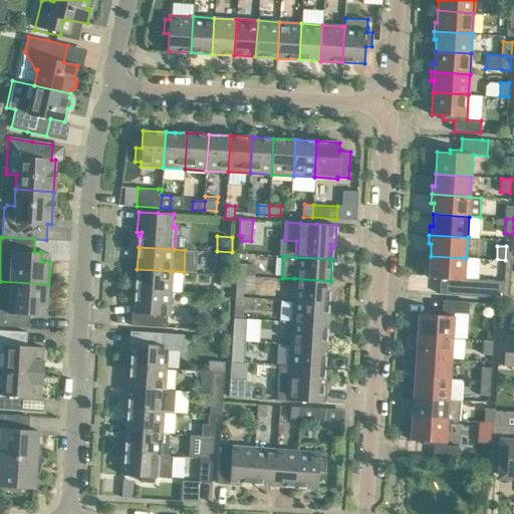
[(431,256),(429,278),(441,279),(440,294),(503,298),(504,281),(465,279),(466,258),(431,256)]
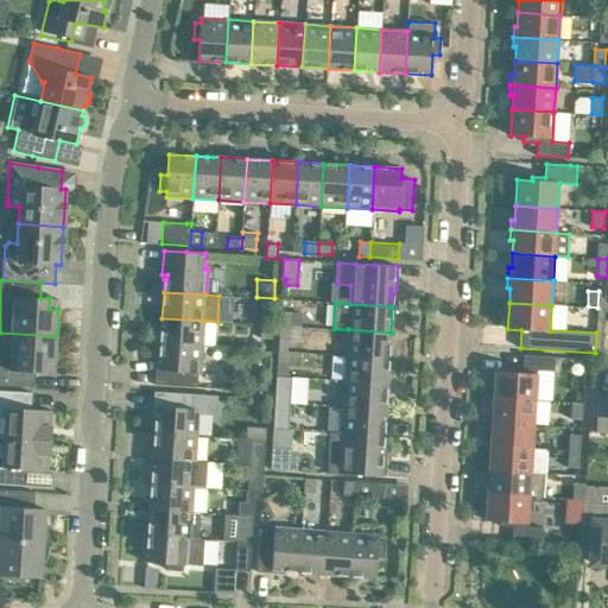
[(263,324),(272,324),(273,311),(263,310),(263,324)]
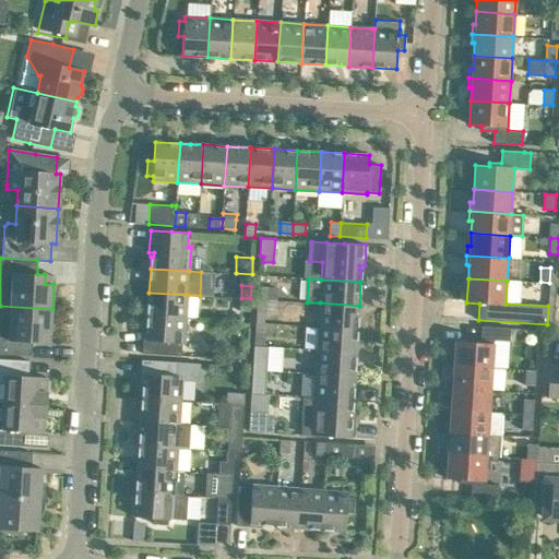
[(278,287),(268,287),(258,286),(257,299),(277,300),(278,287)]
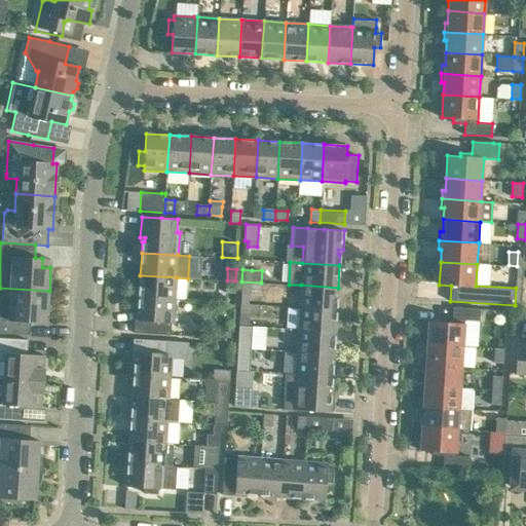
[(176,299),(177,277),(140,275),(139,297),(176,299)]
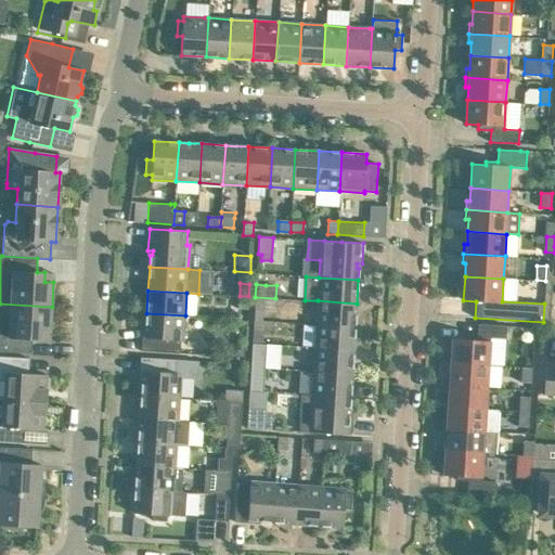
[(248,309),(248,296),(240,296),(239,309),(248,309)]
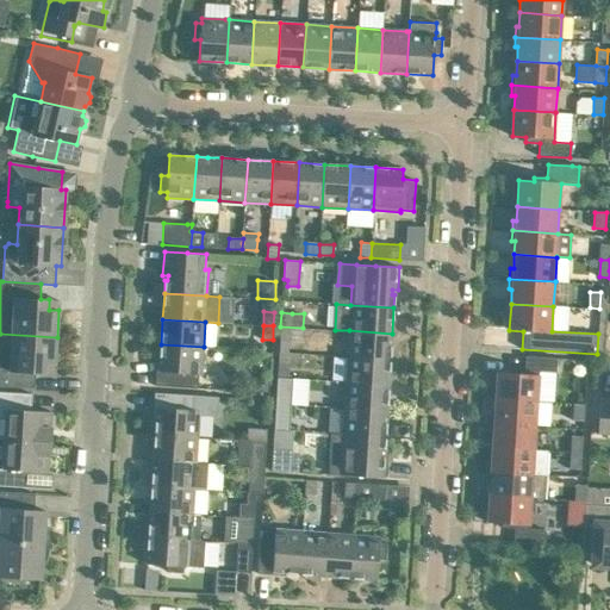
[(302,341),(303,328),(280,327),(280,340),(291,341),(302,341)]
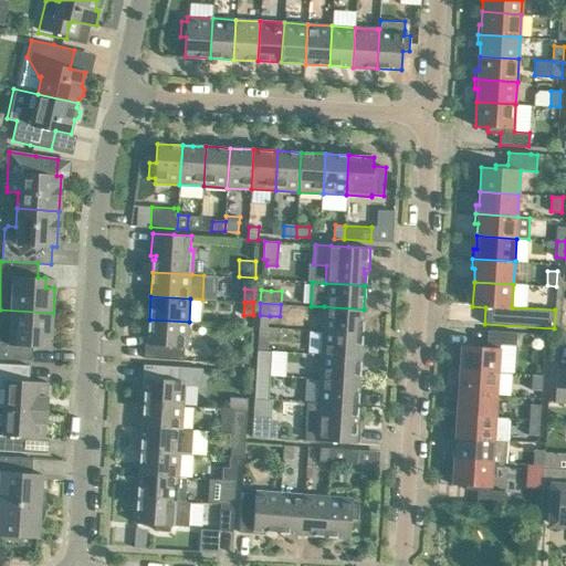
[(363,333),(364,310),(324,306),(323,331),(363,333)]
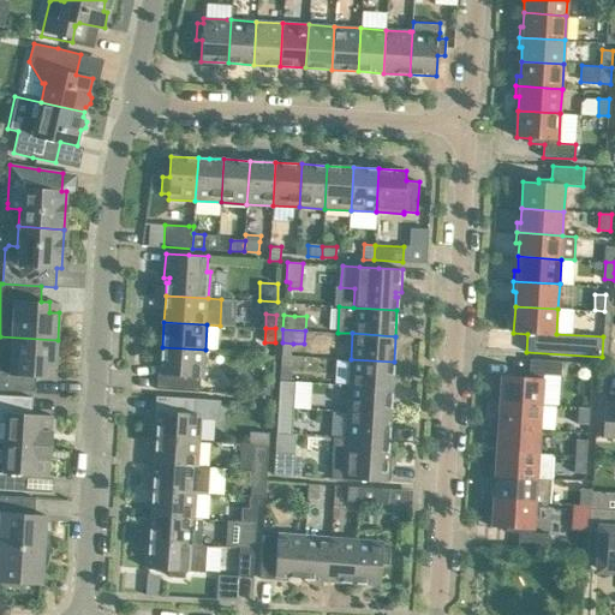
[(55,368),(58,340),(0,336),(0,389),(35,392),(36,376),(45,377),(46,366),(55,368)]
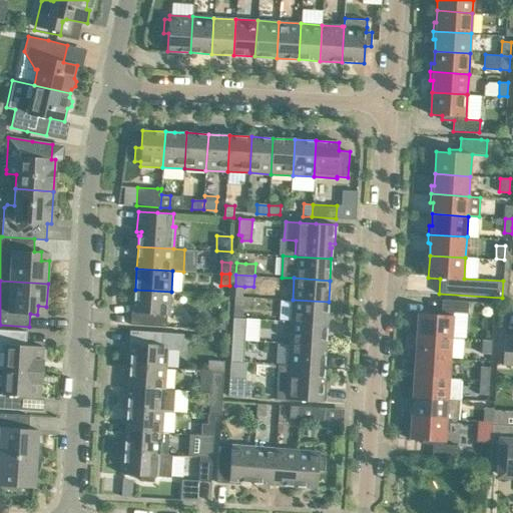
[(169,315),(171,292),(135,290),(134,301),(136,302),(136,306),(131,305),(130,325),(166,327),(167,315),(169,315)]
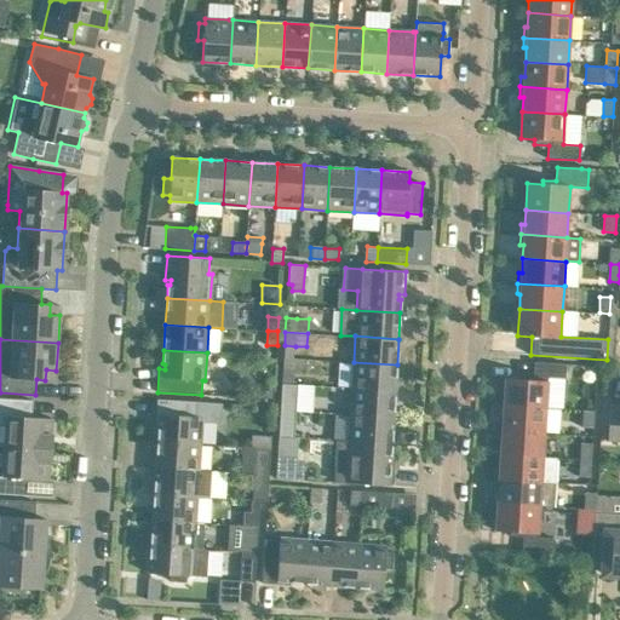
[(282,384),(293,384),(294,359),(283,357),(282,384)]
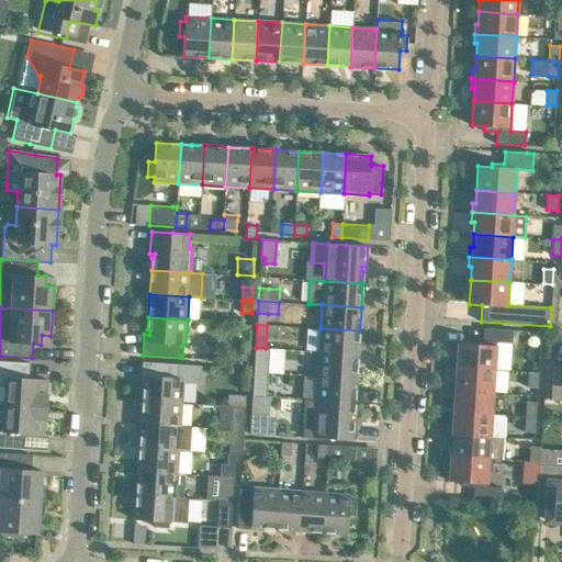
[(358,355),(360,330),(321,328),(318,352),(358,355)]
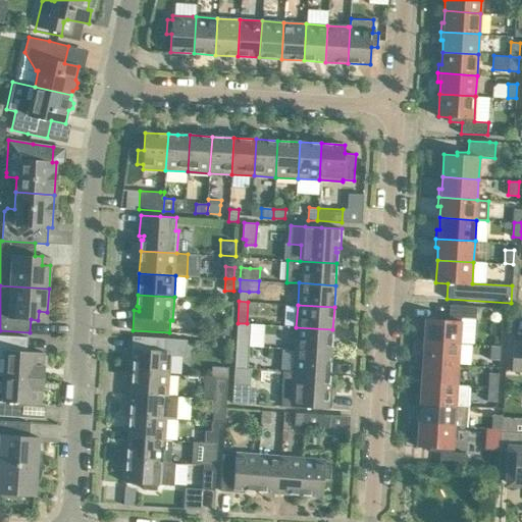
[(476,318),(476,307),(450,305),(450,315),(437,315),(436,319),(425,318),(424,341),(460,343),(461,318),(476,318)]
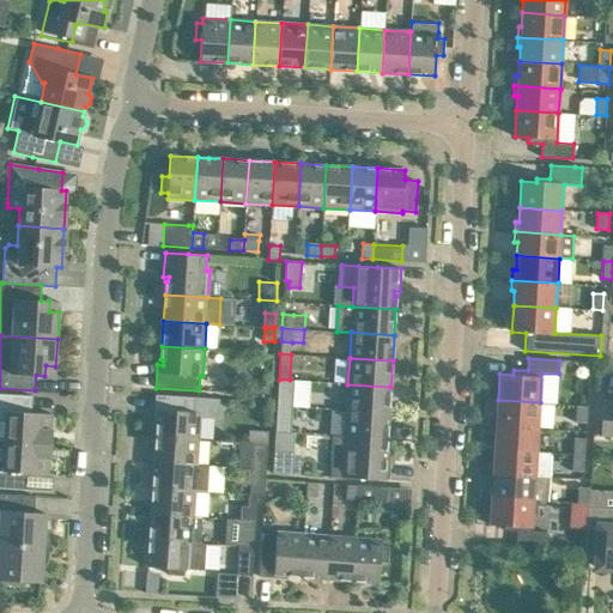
[(279,380),(277,405),(292,406),(293,406),(295,381),(290,380),(279,380)]
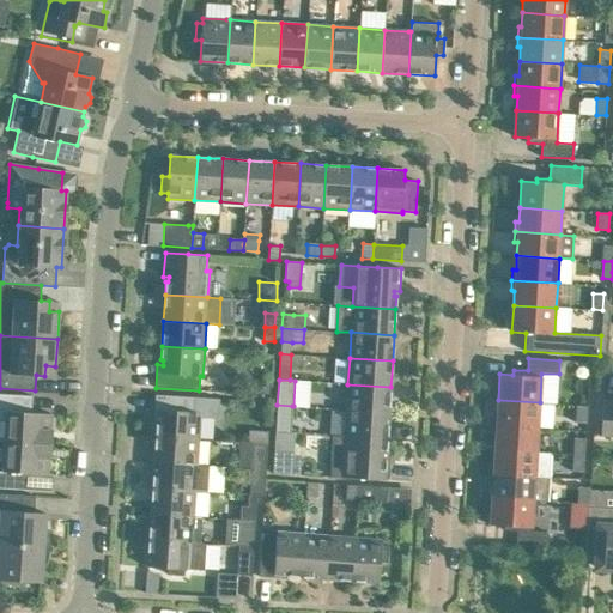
[(269,394),(269,381),(262,381),(256,386),(256,394),(269,394)]
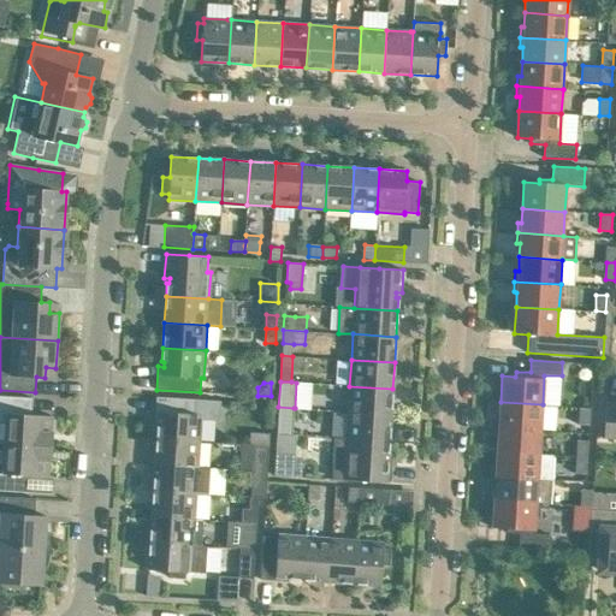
[(391,415),(392,389),(349,386),(348,412),(391,415)]
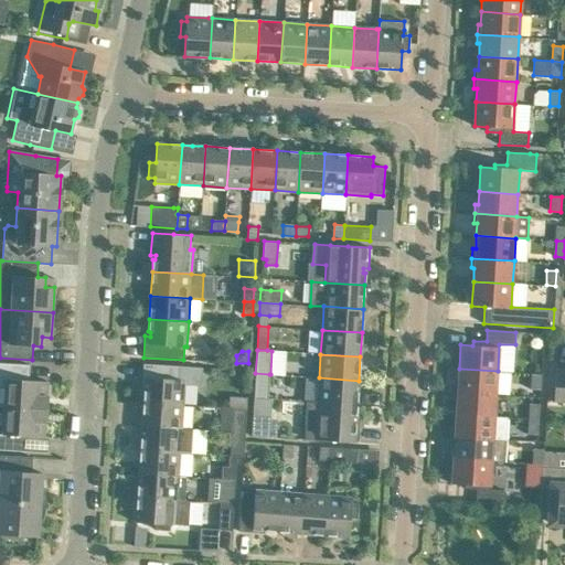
[(30,365),(8,363),(0,362),(0,381),(2,384),(6,384),(3,407),(48,409),(49,396),(48,396),(49,382),(29,381),(30,365)]
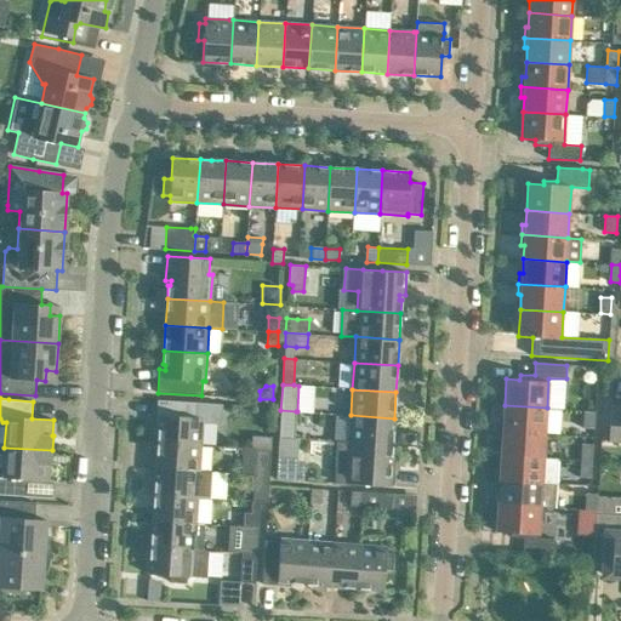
[(223,404),(182,402),(158,400),(157,423),(161,423),(161,428),(159,428),(158,442),(201,445),(203,422),(221,422),(223,404)]
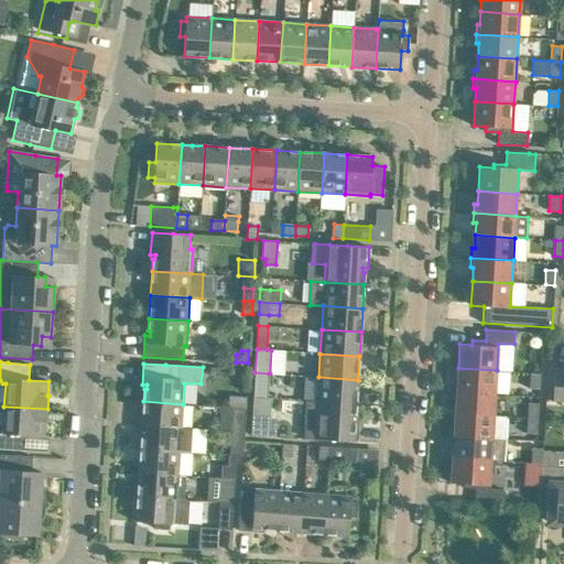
[(563,367),(555,367),(554,389),(553,402),(563,402),(563,367)]
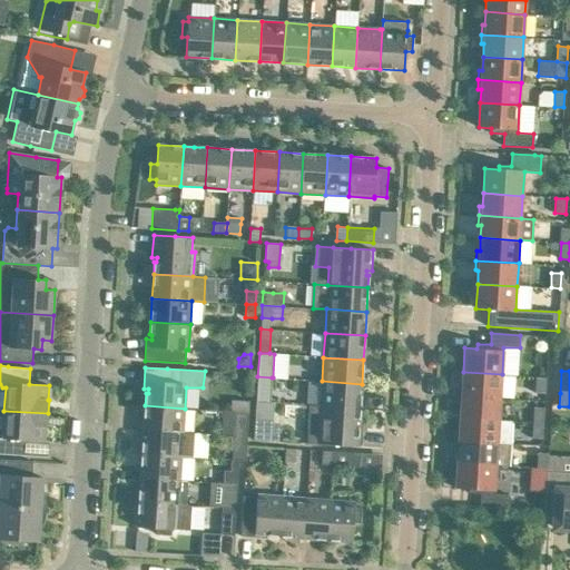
[(500,397),(502,374),(463,372),(462,385),(459,385),(459,394),(500,397)]
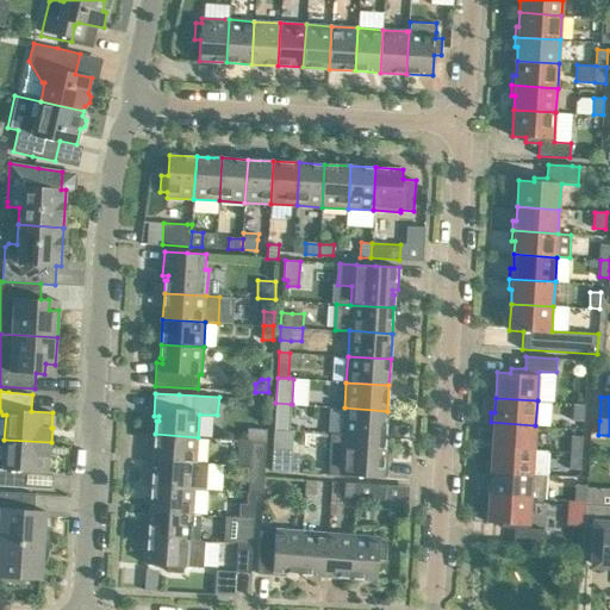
[(552,424),(551,402),(540,402),(541,424),(552,424)]
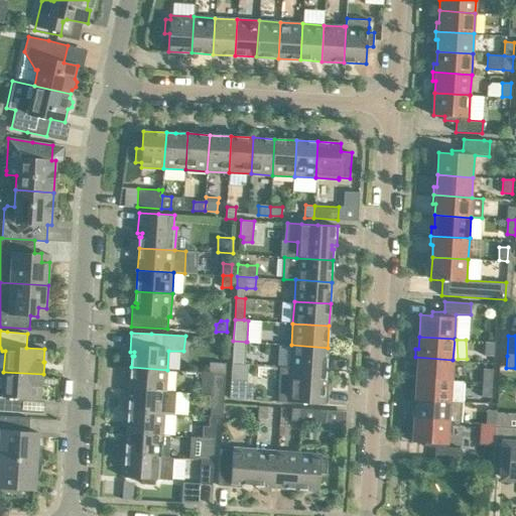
[(233,341),(232,364),(245,364),(246,342),(233,341)]
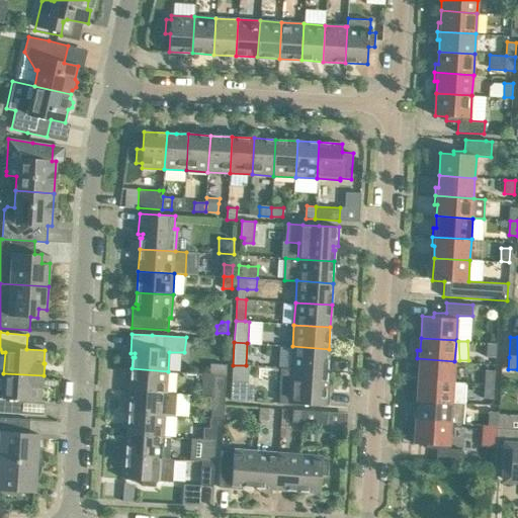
[(496,357),(497,343),(487,342),(486,356),(496,357)]
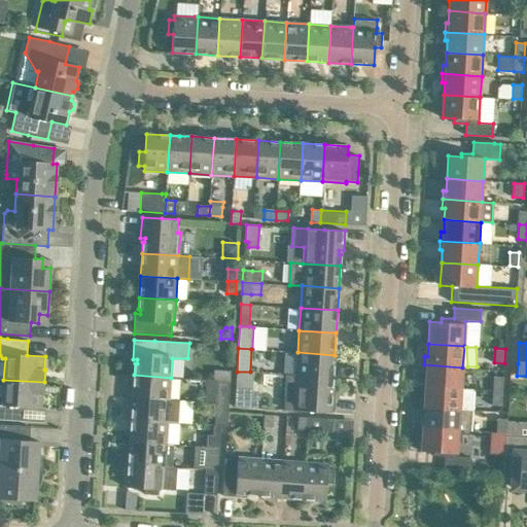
[(334,377),(335,355),(297,352),(296,375),(334,377)]
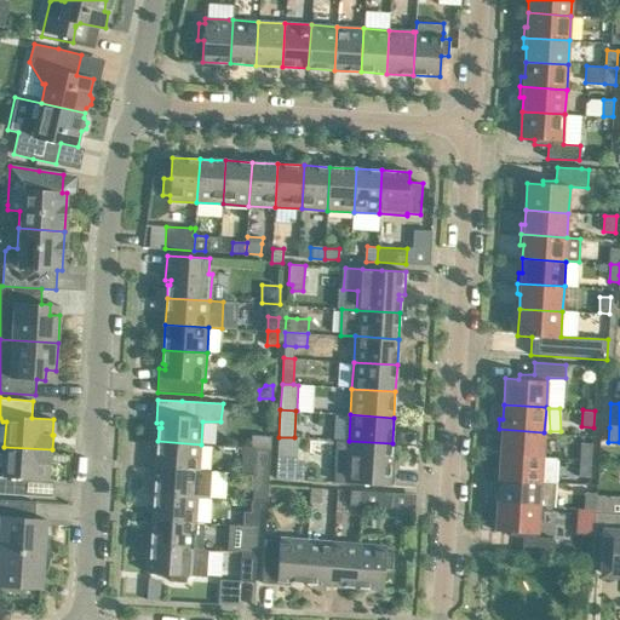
[(543,458),(544,432),(499,429),(498,440),(501,441),(500,454),(543,458)]
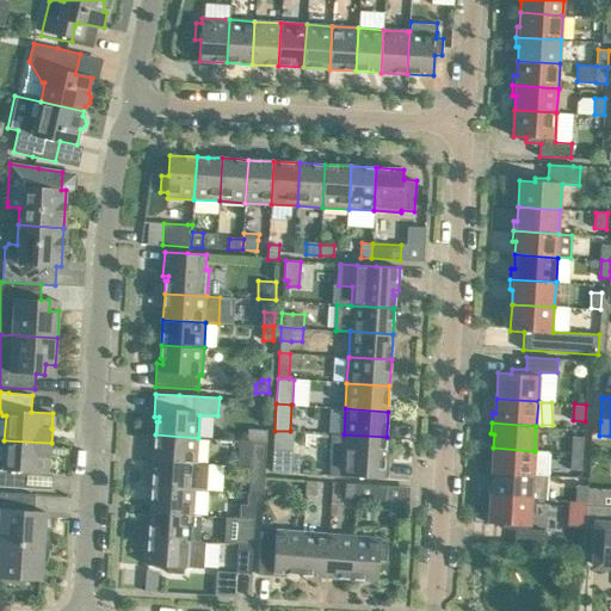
[(266,443),(267,430),(248,429),(247,442),(252,442),(265,443),(266,443)]
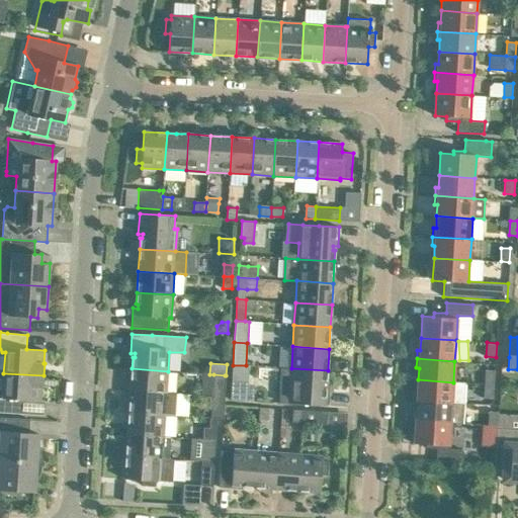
[(233,365),(231,400),(253,401),(254,384),(248,384),(249,366),(246,365),(233,365)]
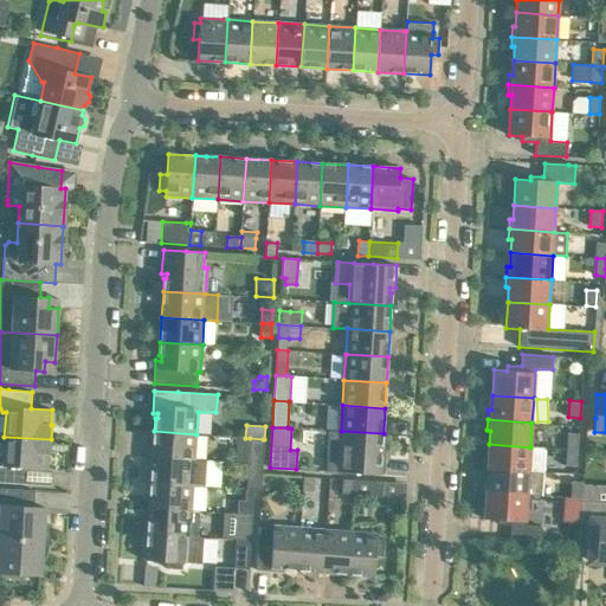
[(195,459),(197,434),(154,431),(153,457),(195,459)]
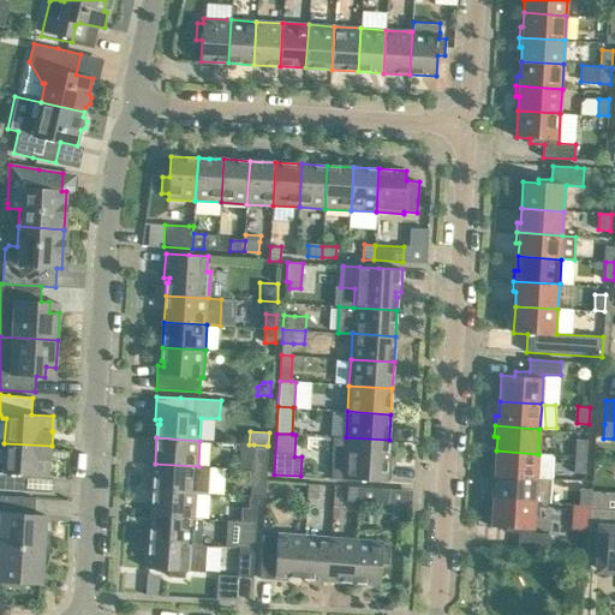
[(336,457),(334,478),(389,482),(390,459),(384,458),(386,453),(388,453),(389,440),(346,437),(344,458),(336,457)]
